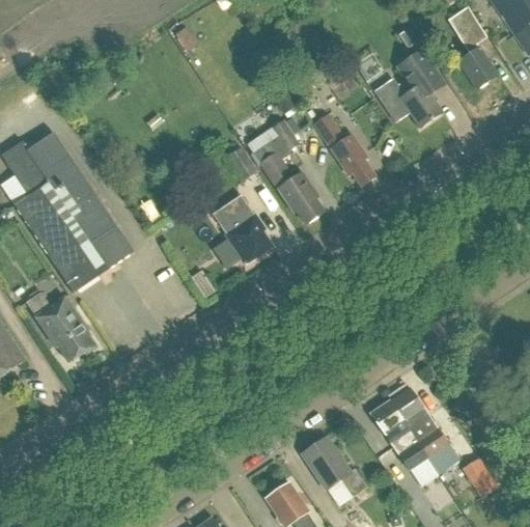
[(491,0),(527,54),(529,52),(529,0),(491,0)]
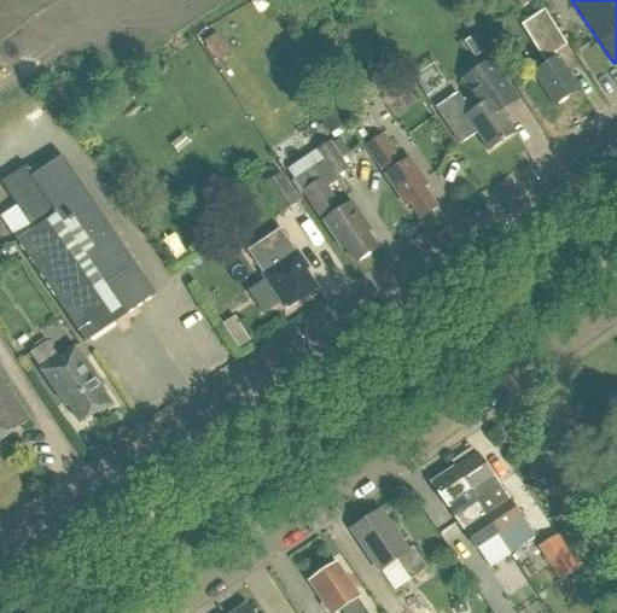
[(557,56),(553,51),(566,41),(545,9),(522,23),(547,62),(534,71),(554,103),(580,87),(558,54),(557,56)]
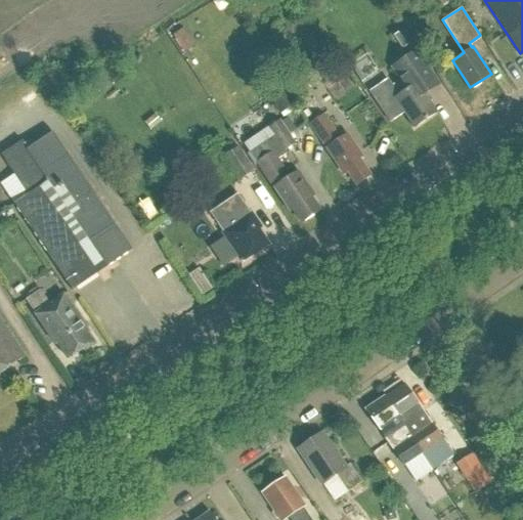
[(184,26),(173,33),(177,39),(188,32),(184,26)]
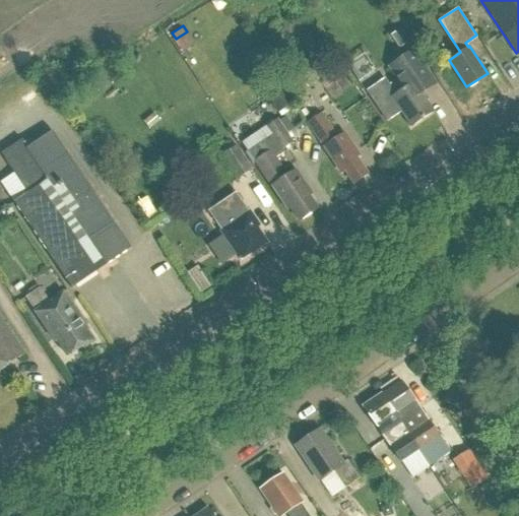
[(434,110),(422,91),(435,82),(431,75),(411,49),(389,65),(405,87),(396,93),(385,77),(367,89),(387,119),(400,110),(410,125),(434,110)]
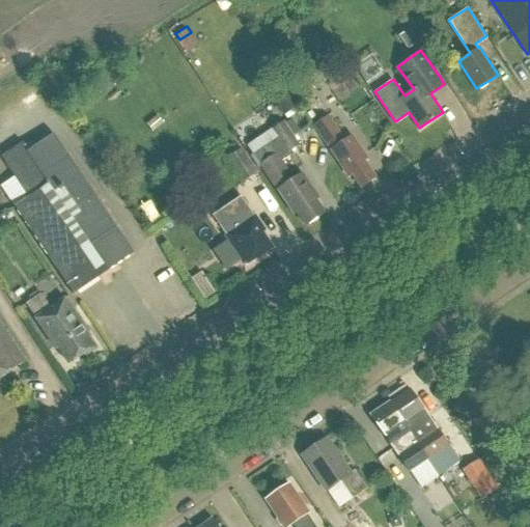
[(298,100),(313,90),(302,74),(287,83),(298,100)]
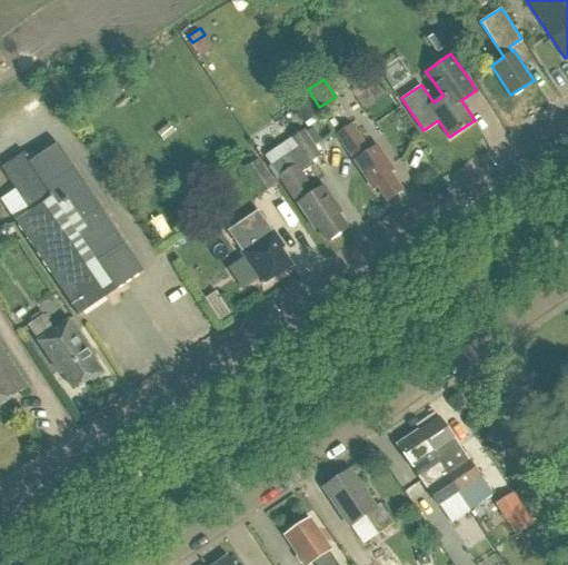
[(307,92),(292,102),(296,108),(294,110),(298,118),(301,116),(305,121),(319,111),(307,92)]
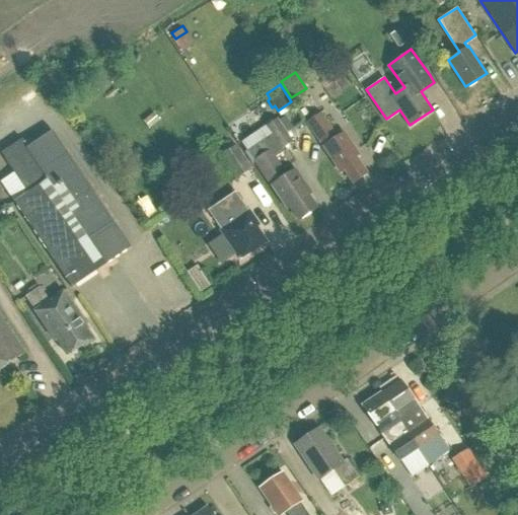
[(337,136),(320,113),(308,121),(324,145),(323,145),(341,170),(344,168),(353,181),(366,172),(355,155),(358,153),(344,131),(337,136)]
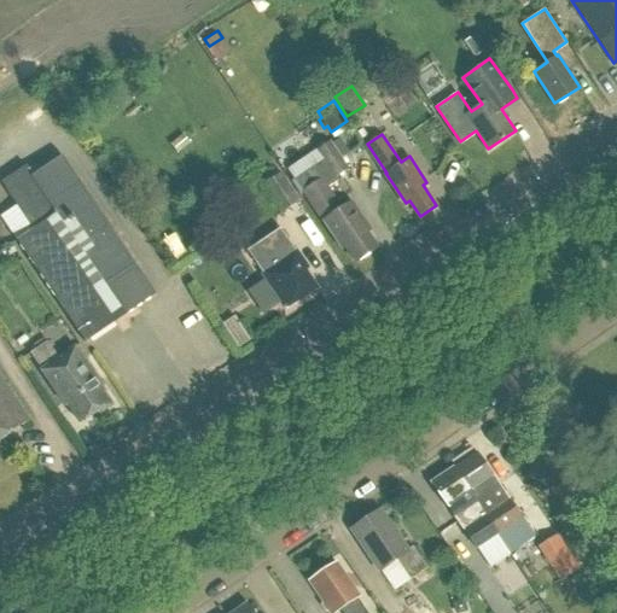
[(332,135),(318,145),(325,156),(336,173),(350,163),(332,135)]
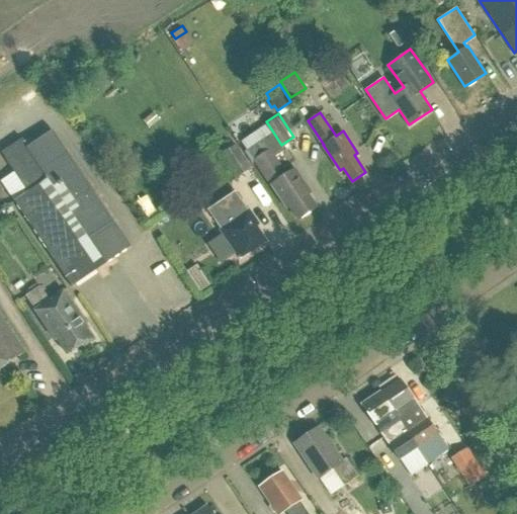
[(72,284),(131,245),(53,130),(7,160),(28,190),(14,199),(72,284)]
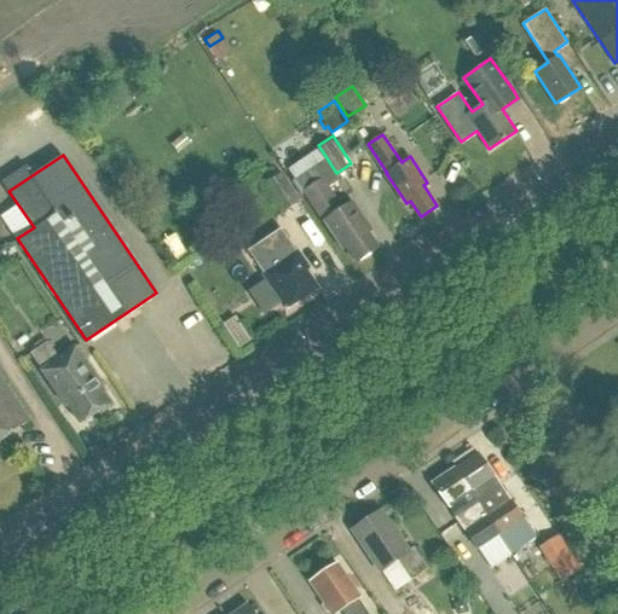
[(352,201),(342,207),(324,181),(336,173),(325,156),(312,164),(321,178),(302,190),(342,248),(346,245),(357,261),(377,247),(368,231),(371,229),(352,201)]
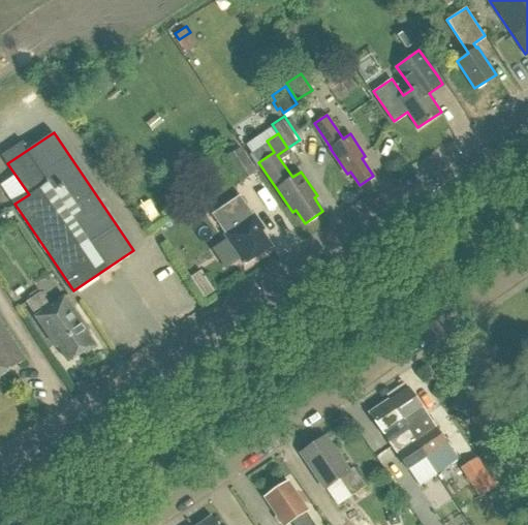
[(241,146),(225,156),(241,180),(256,170),(241,146)]
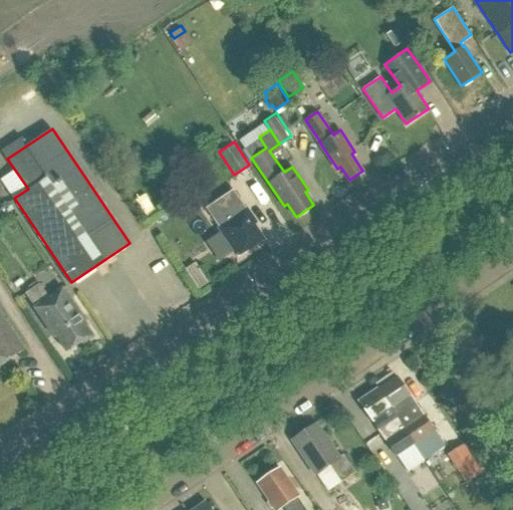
[(246,208),(234,189),(206,207),(212,216),(219,227),(238,255),(248,248),(263,238),(253,223),(256,221),(246,208)]
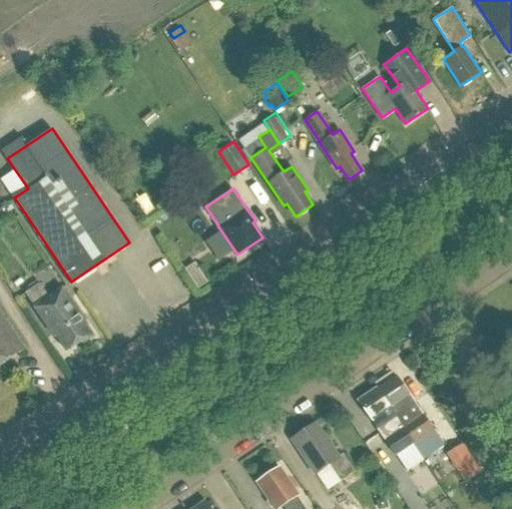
[(196,260),(186,267),(199,287),(209,281),(196,260)]
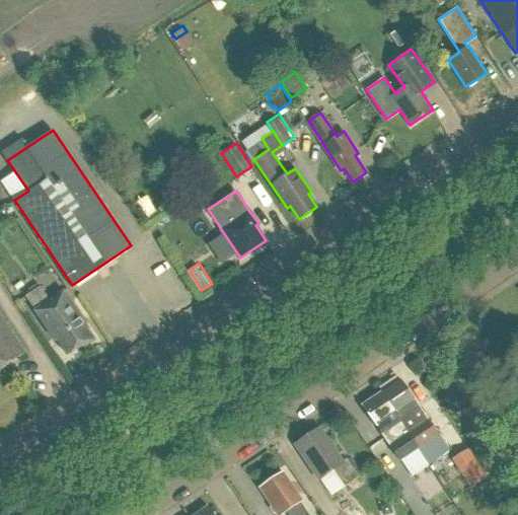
[(50,299),(41,285),(25,295),(35,309),(34,309),(55,339),(57,338),(66,352),(90,336),(79,319),(82,317),(63,289),(50,299)]
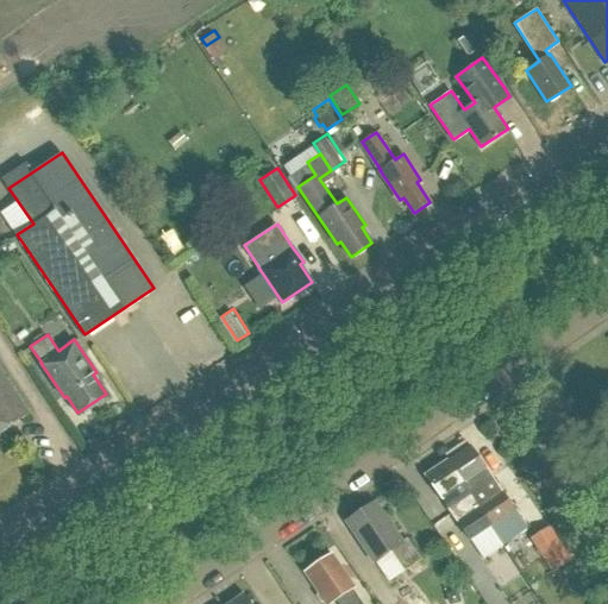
[(0,431),(29,411),(0,370),(0,431)]
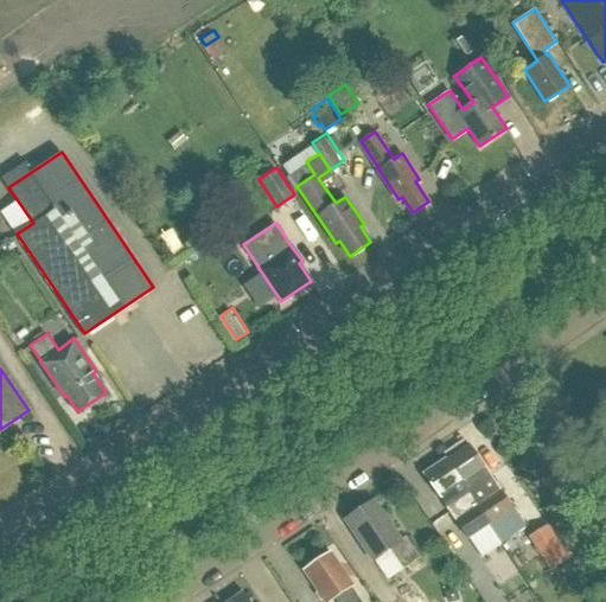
[(447,456),(490,520),(511,506),(499,490),(501,490),(484,465),(483,465),(469,443),(447,456)]
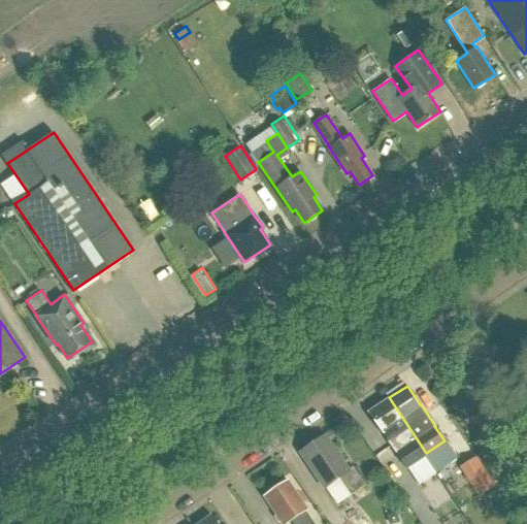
[(406,468),(427,454),(426,453),(389,397),(368,412),(406,468)]
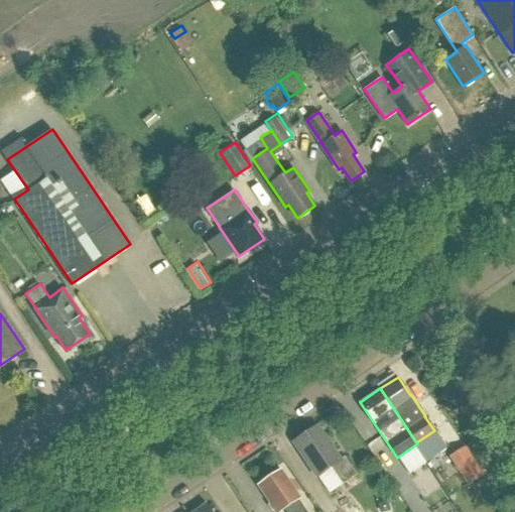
[(325,438),(316,425),(295,440),(317,475),(332,465),(343,481),(357,472),(345,455),(339,459),(326,437),(325,438)]
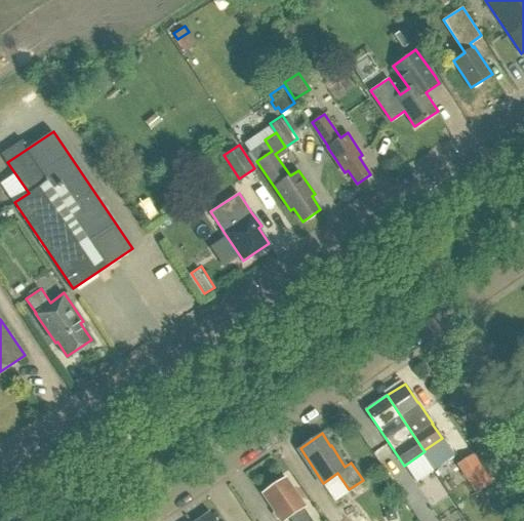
[(476,491),(491,480),(473,452),(462,459),(472,474),(467,477),(476,491)]
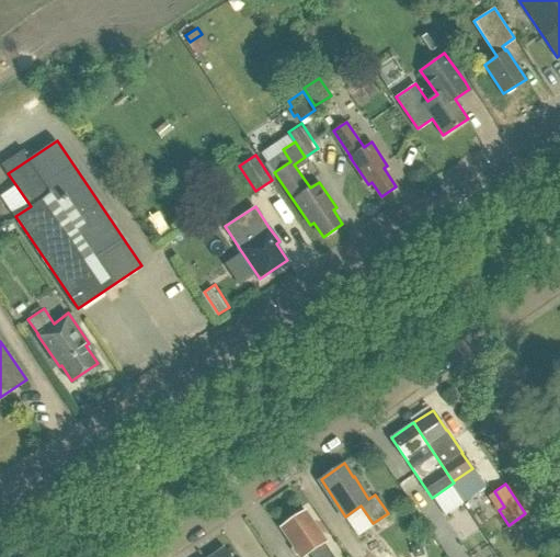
[(334,556),(323,541),(326,540),(306,509),(281,526),(300,556),(308,550),(312,556),(334,556)]
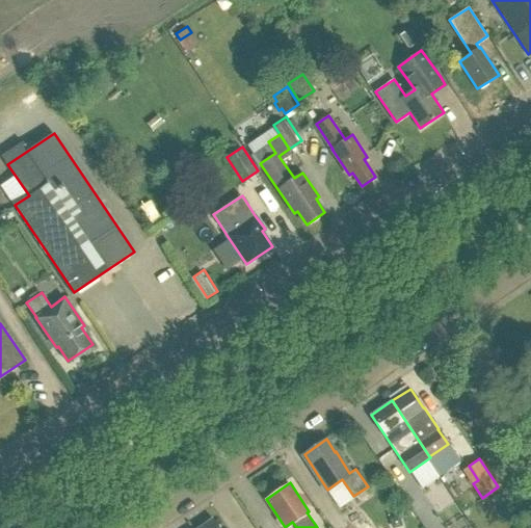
[(219,527),(212,518),(196,527),(219,527)]
